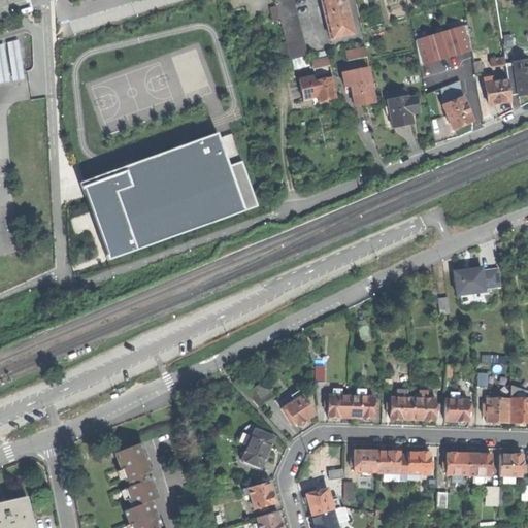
[(274,0),(290,60),(306,56),(292,0),(274,0)]
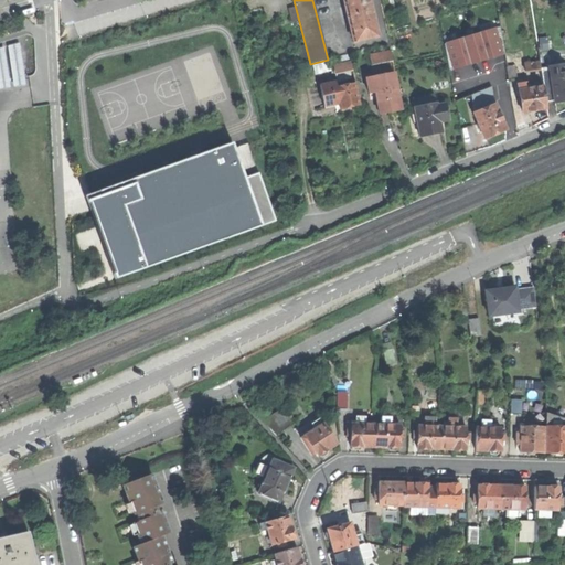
[(343,0),(348,14),(372,9),(369,0),(343,0)]
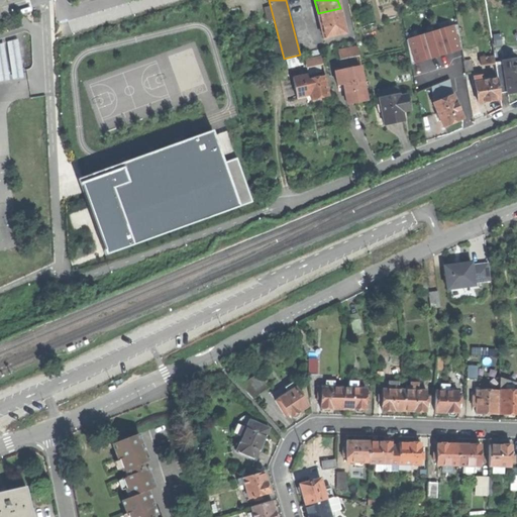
[(345,32),(340,8),(318,13),(323,37),(345,32)]
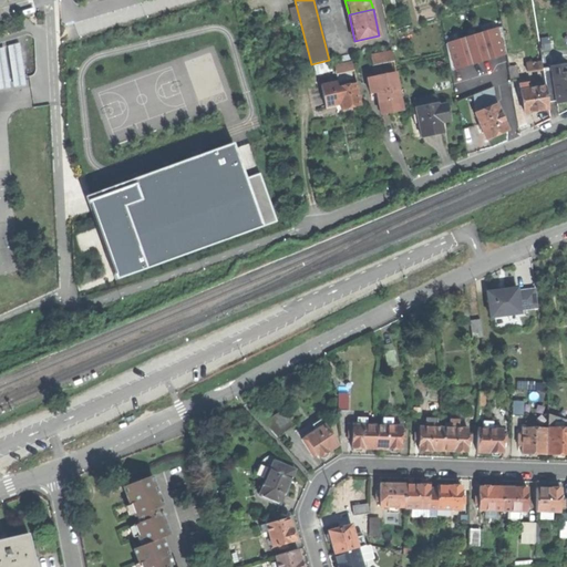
[(501,28),(446,40),(453,69),(507,57),(501,28)]
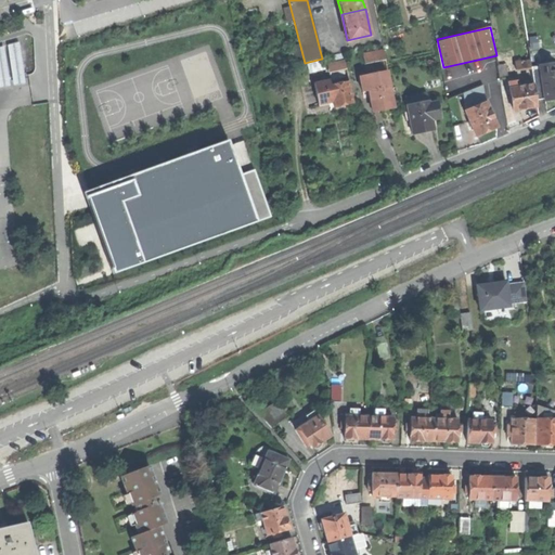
[(26,33),(0,41),(0,80),(33,74),(26,33)]
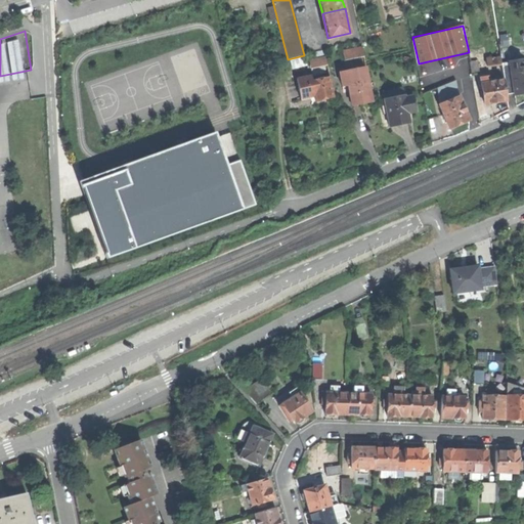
[(344,60),(364,56),(362,46),(343,50),(344,60)]
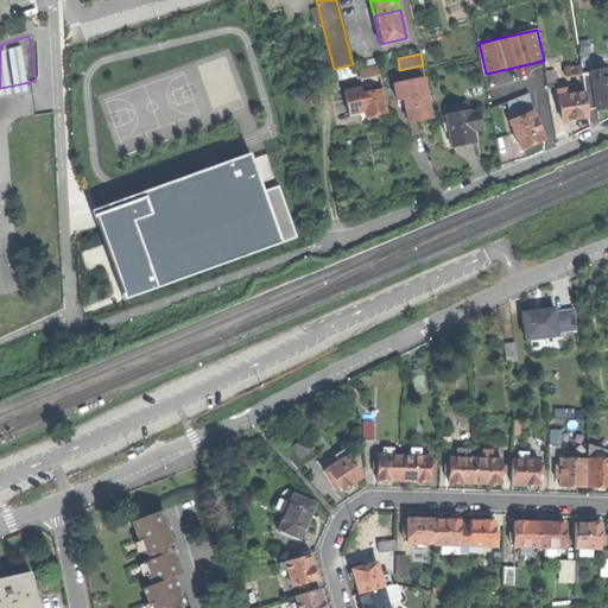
[(361,78),(380,74),(379,65),(360,70),(361,78)]
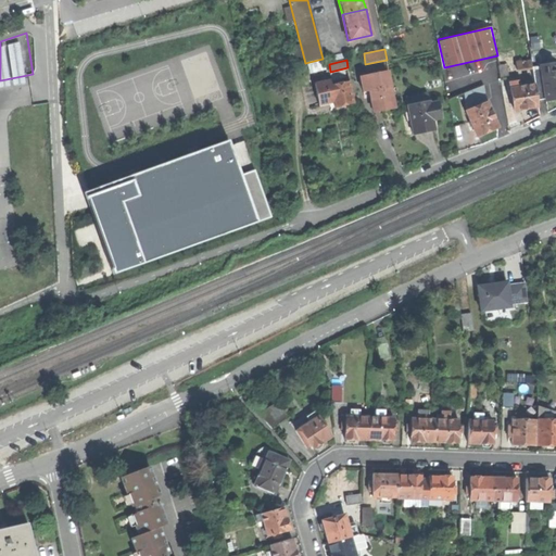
[(518,70),(532,67),(531,60),(516,62),(518,70)]
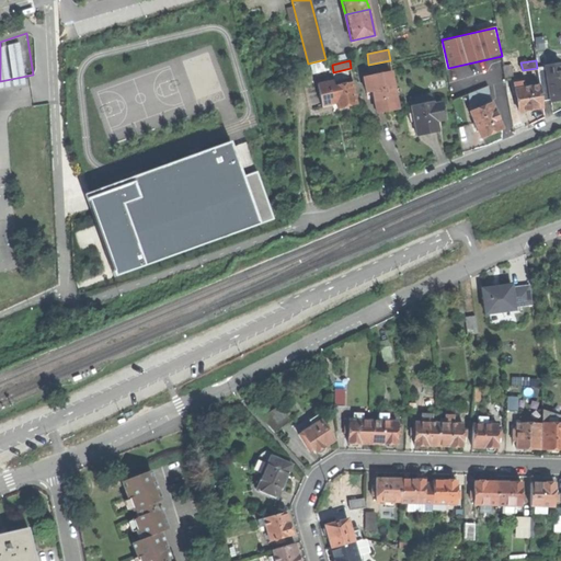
[(496,81),(505,79),(503,65),(502,63),(493,64),(496,81)]
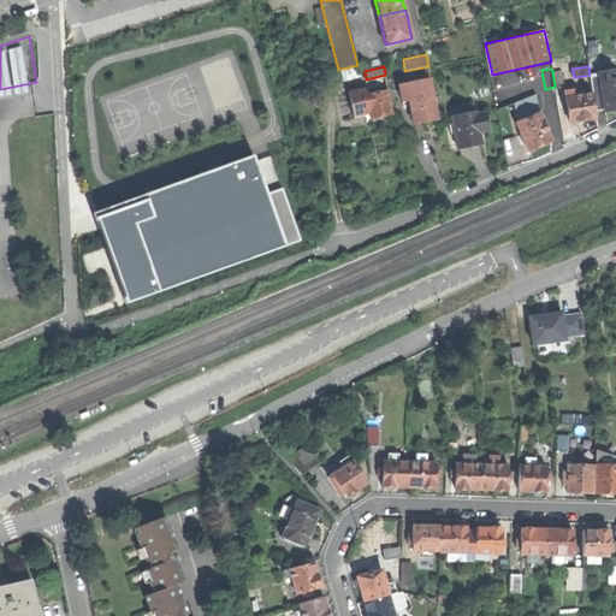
[(552,71),(555,87),(564,86),(562,70),(552,71)]
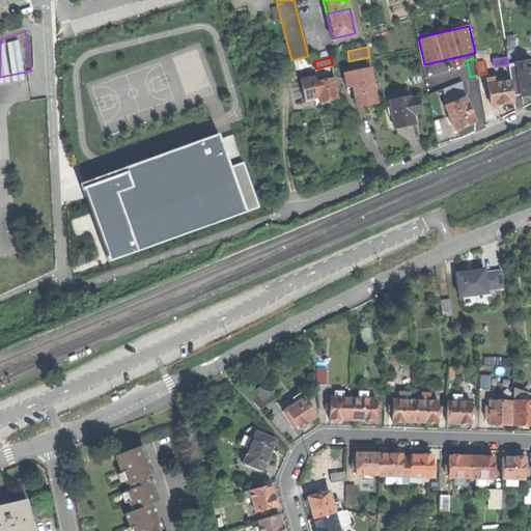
[(515,63),(516,71),(530,68),(529,61),(515,63)]
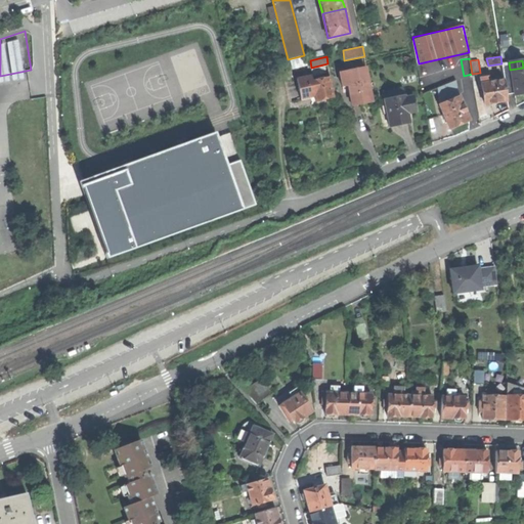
[(507,94),(514,93),(510,70),(509,62),(501,63),(505,80),(507,94)]
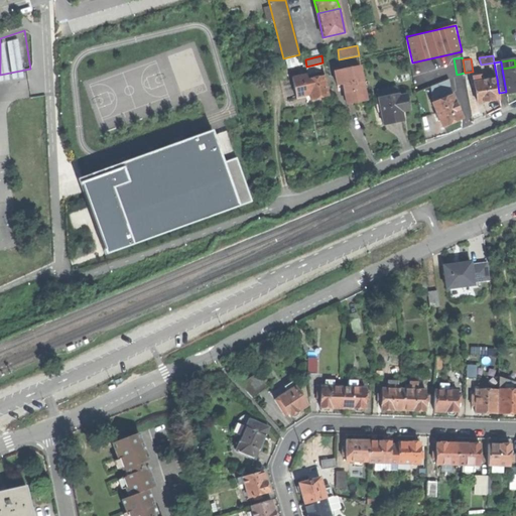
[(357,102),(367,100),(360,66),(340,70),(343,85),(347,104),(357,102)]
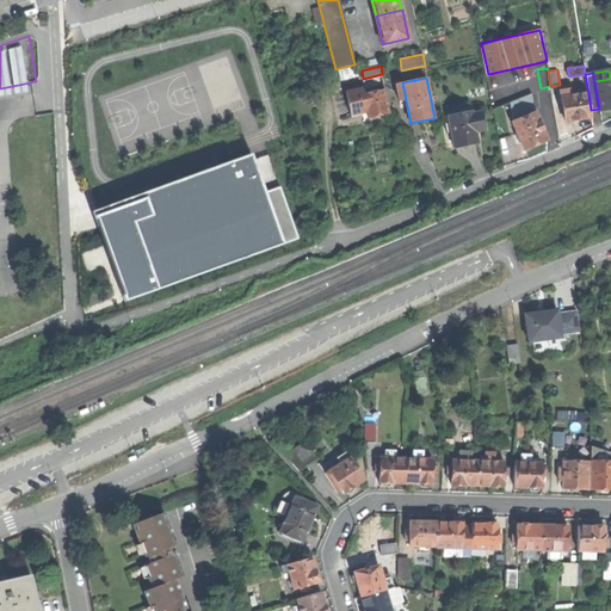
[(610,109),(610,79),(594,81),(599,109),(599,111),(610,109)]
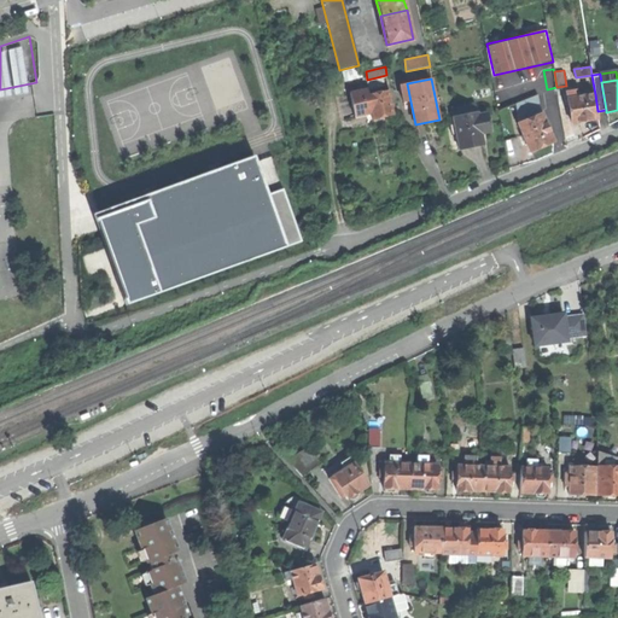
[(404,103),(410,101),(407,83),(401,86),(404,103)]
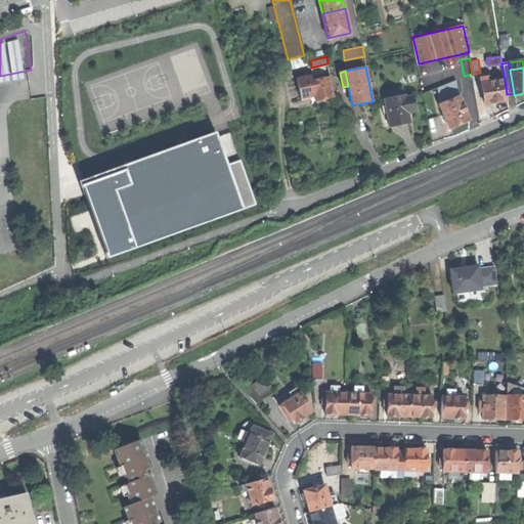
[(301,98),(314,95),(311,81),(312,81),(311,76),(297,79),(301,98)]
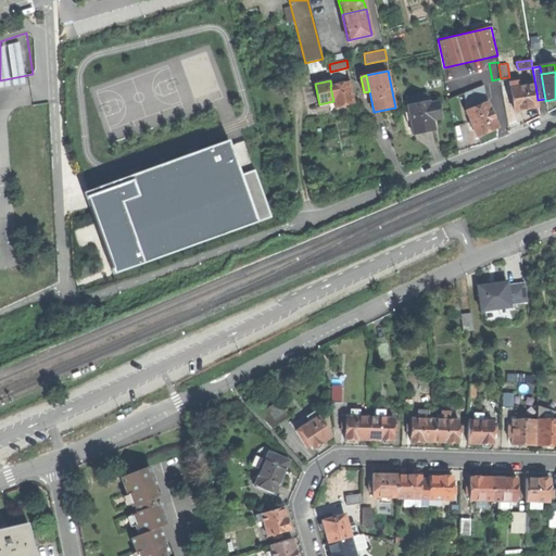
[(539,106),(538,100),(535,85),(521,87),(520,80),(509,83),(515,111),(526,109),(539,106)]
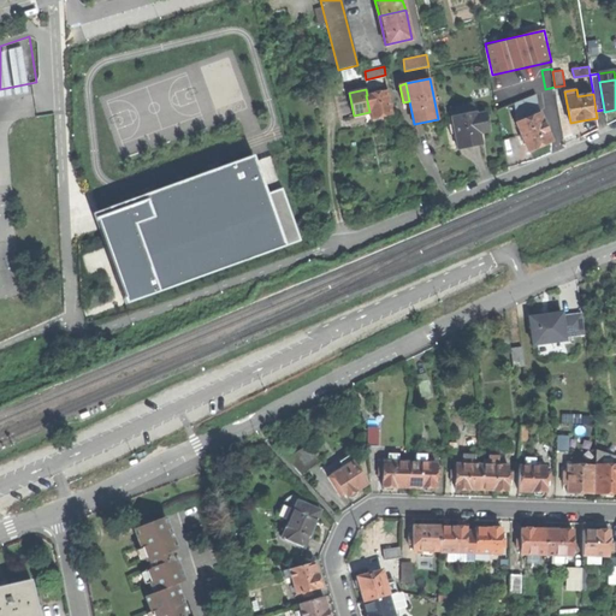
[(369,112),(371,118),(380,117),(391,114),(386,92),(367,95),(366,95),(369,112)]
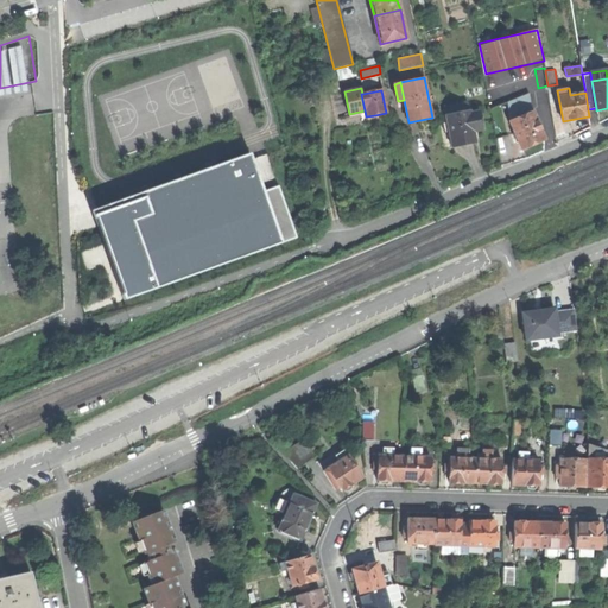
[(507,102),(511,121),(533,112),(530,93),(507,102)]
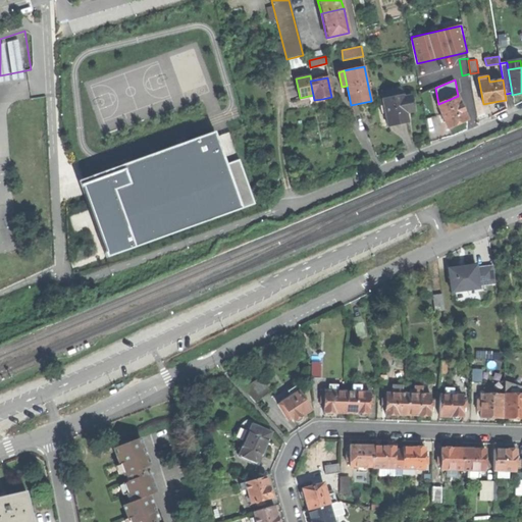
[(382,100),(387,125),(399,123),(408,121),(406,112),(405,108),(413,106),(411,95),(404,97),(403,95),(382,100)]
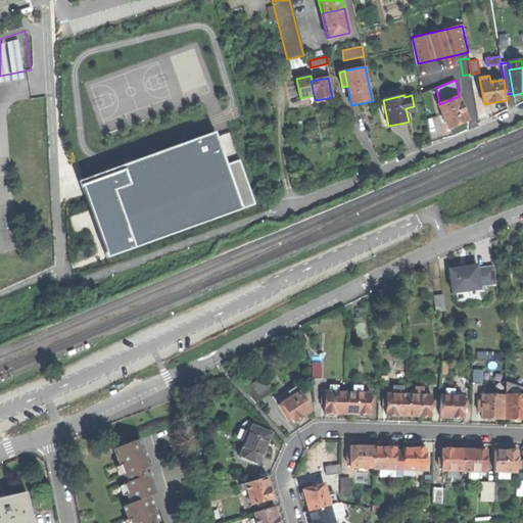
[(447,124),(449,128),(459,124),(468,120),(459,96),(439,104),(447,124)]
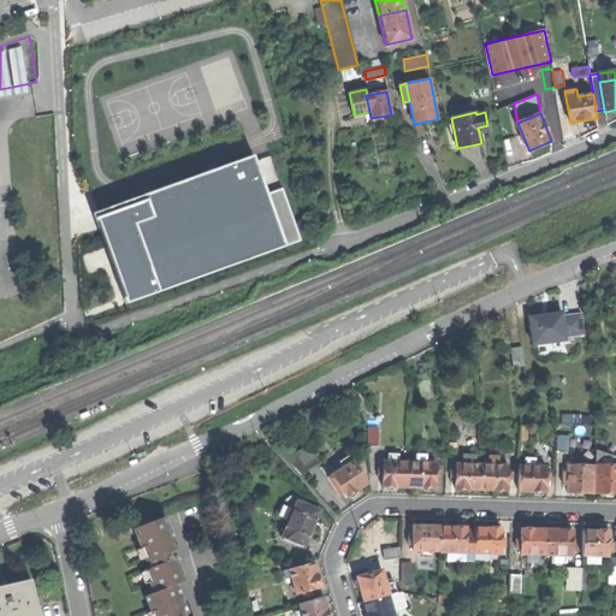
[(255,155),(94,215),(129,303),(288,247),(255,155)]
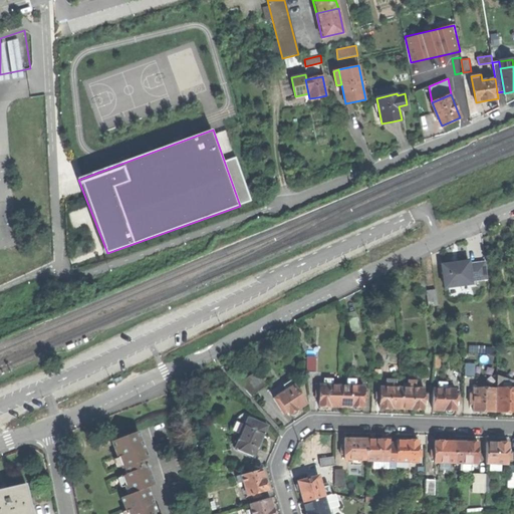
[(471,259),(441,263),(445,289),(474,285),(474,281),(471,263),(471,259)]
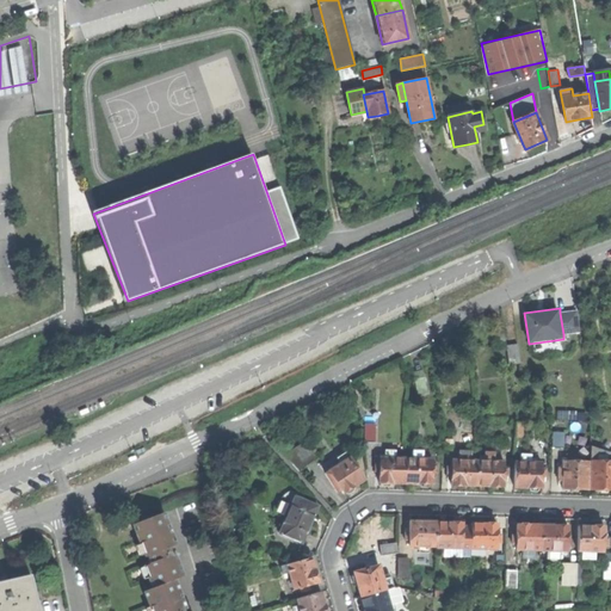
[(578,310),(560,313),(563,334),(580,332),(578,310)]
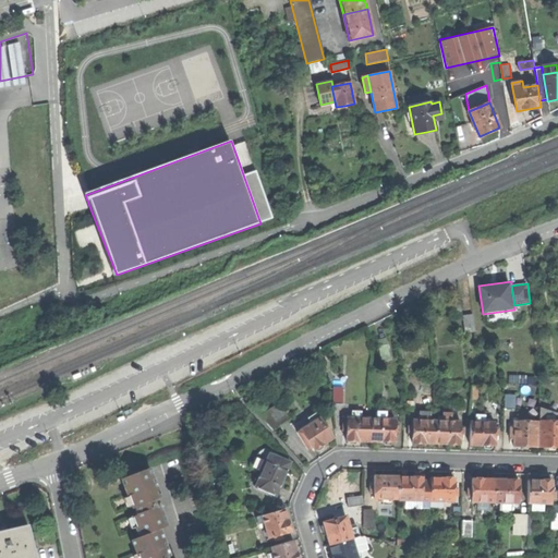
[(455,317),(462,315),(461,301),(452,302),(455,317)]
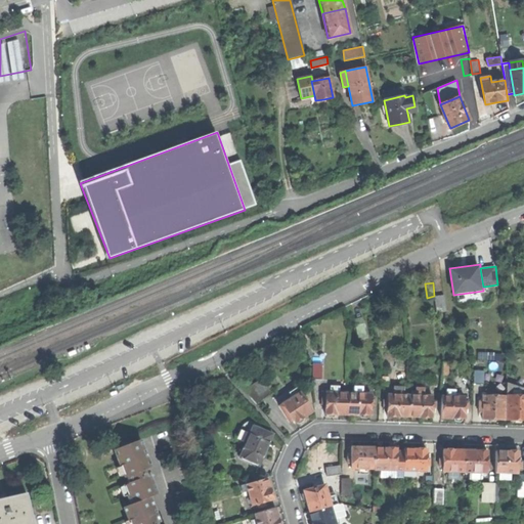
[(437,311),(446,310),(444,295),(434,296),(437,311)]
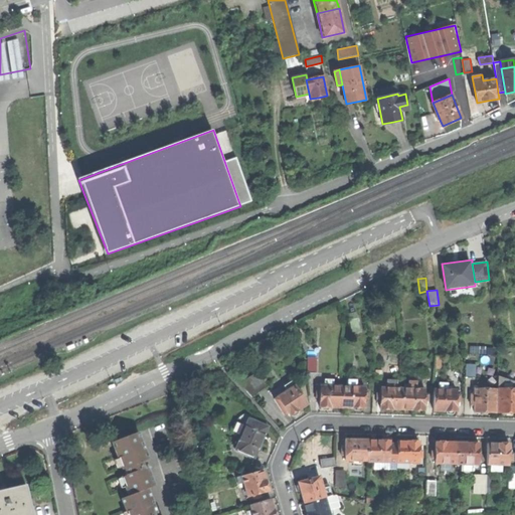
[(352,332),(360,330),(357,317),(349,319),(352,332)]
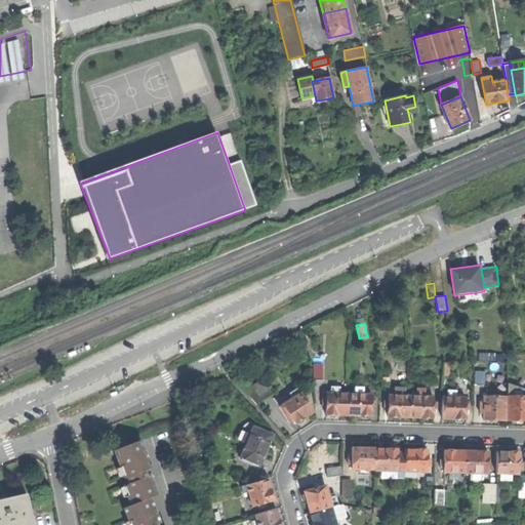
[(313,379),(322,379),(323,364),(314,364),(313,379)]
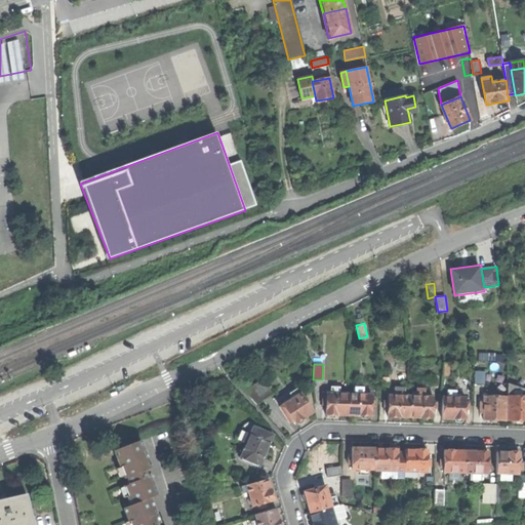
[(475,369),(475,384),(484,385),(484,369),(475,369)]
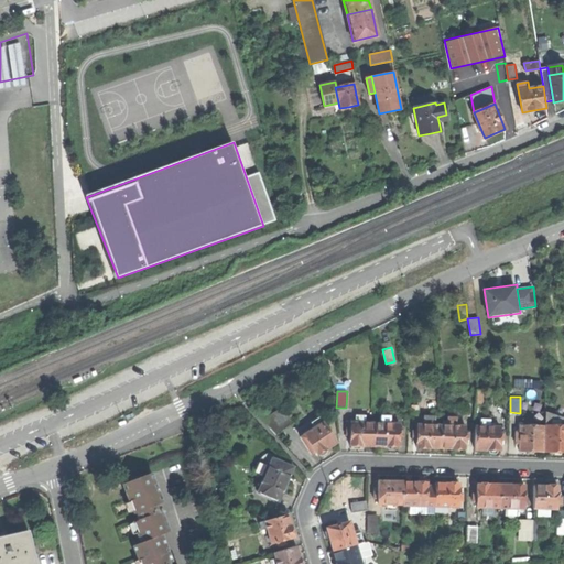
[(273,413),(284,430),(292,423),(282,408),(273,413)]
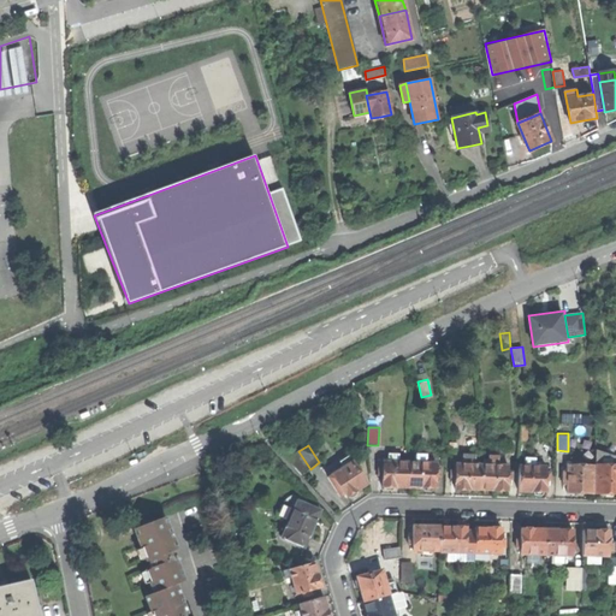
[(301,475),(311,469),(298,451),(286,460),(301,475)]
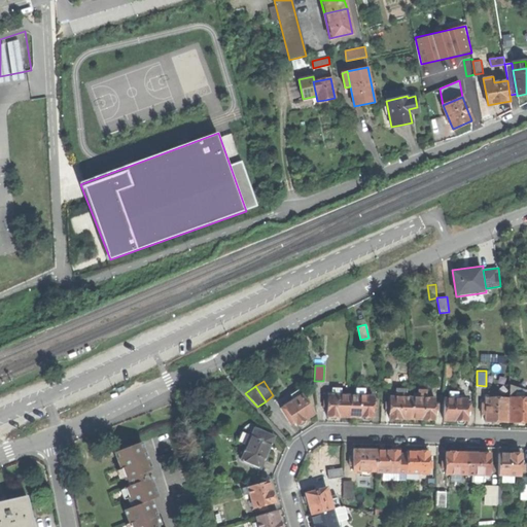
[(526,390),(514,386),(514,397),(526,397),(526,390)]
